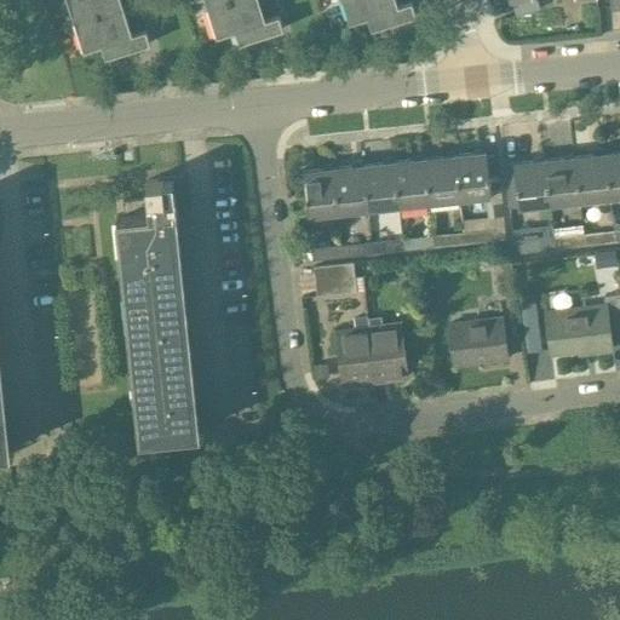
[(150,41),(147,29),(127,35),(116,0),(68,0),(84,49),(102,44),(105,56),(150,41)]
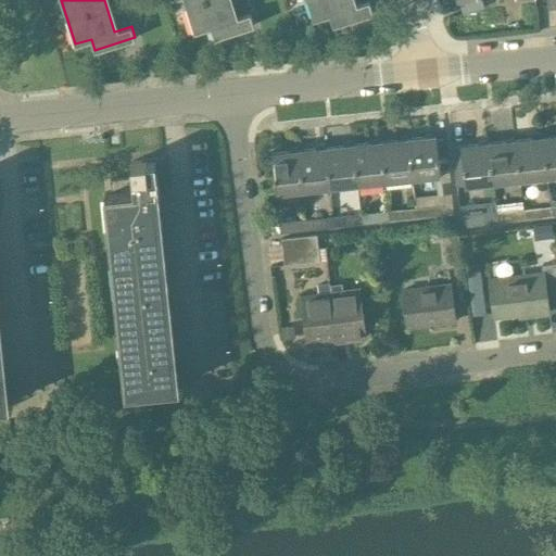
[(184,0),(194,32),(211,26),(214,37),(253,24),(250,12),(234,17),(227,0),(184,0)]
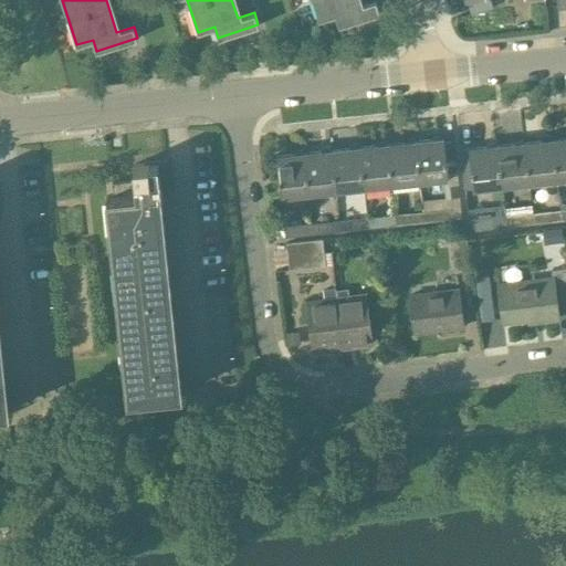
[(313,0),(320,19),(335,13),(338,24),(379,12),(375,0),(358,6),(356,0),(313,0)]
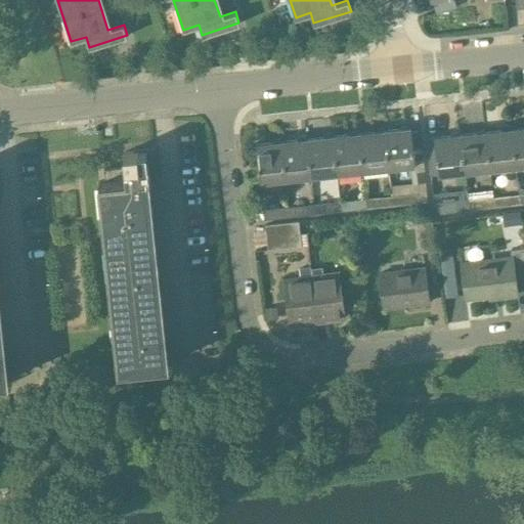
[(410,127),(385,130),(390,167),(415,165),(410,127)]
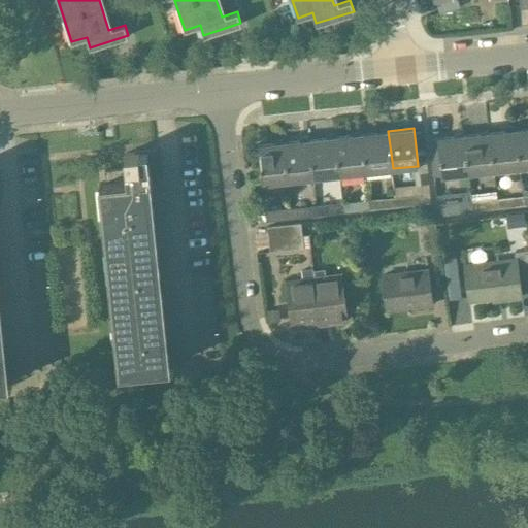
[(527,165),(527,128),(515,130),(520,167),(527,165)]
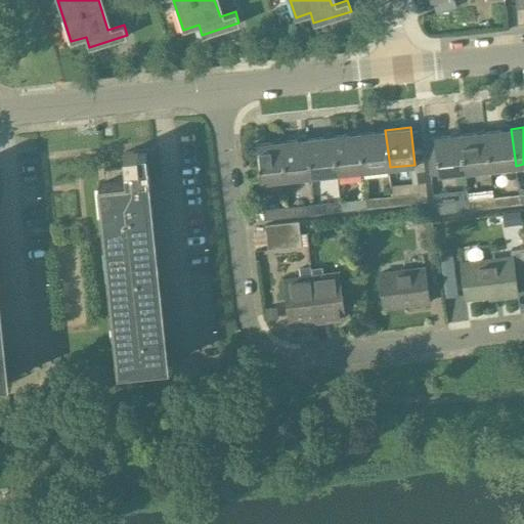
[(511,129),(485,131),(489,169),(516,166),(511,129)]
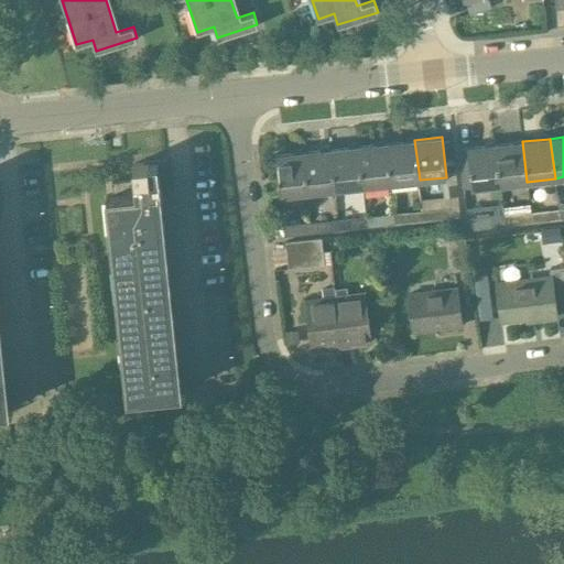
[(414,140),(388,143),(392,183),(420,180),(414,140)]
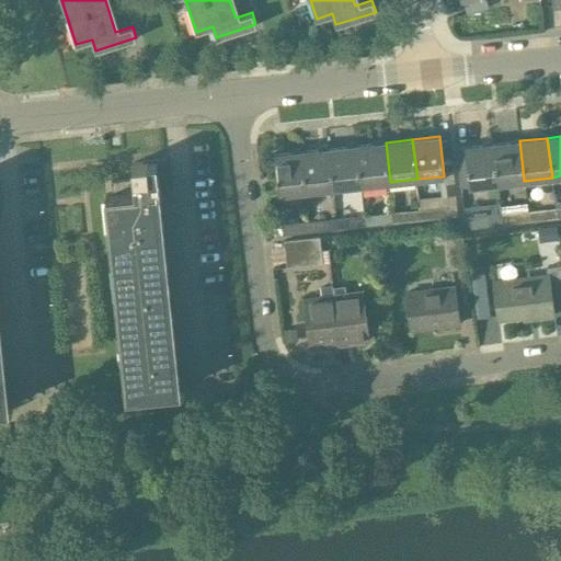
[(519,140),(492,144),(496,183),(524,181),(519,140)]
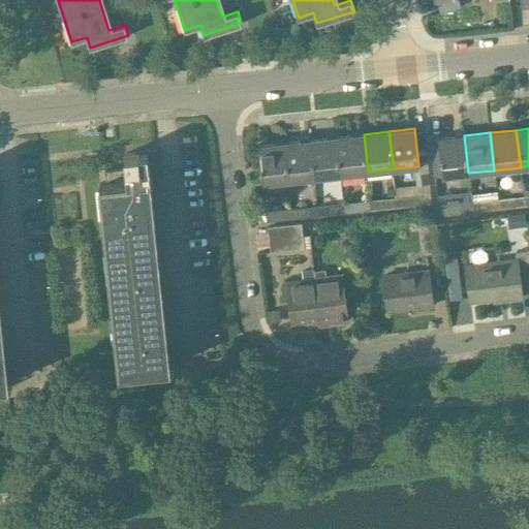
[(364,134),(337,136),(341,175),(368,172),(364,134)]
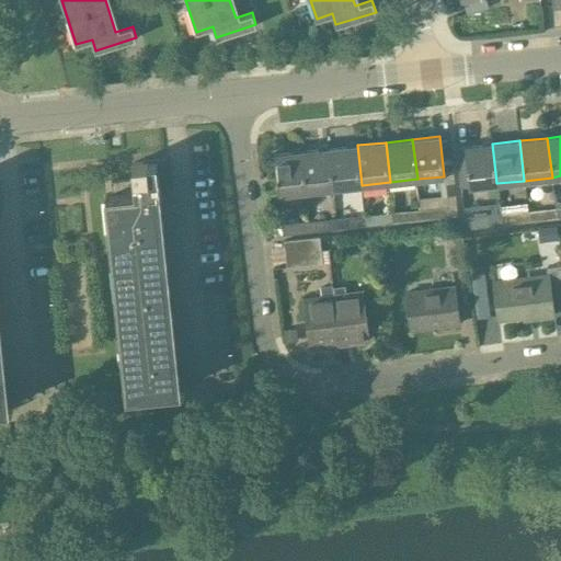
[(465,147),(469,186),(496,183),(492,144),(465,147)]
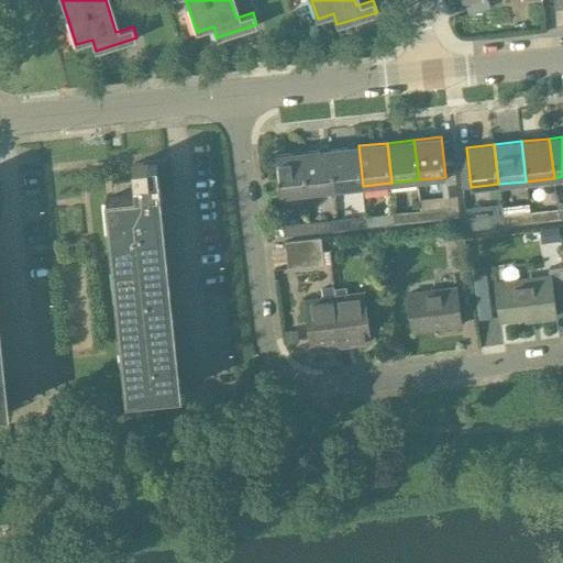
[(359,145),(331,148),(335,189),(363,186),(359,145)]
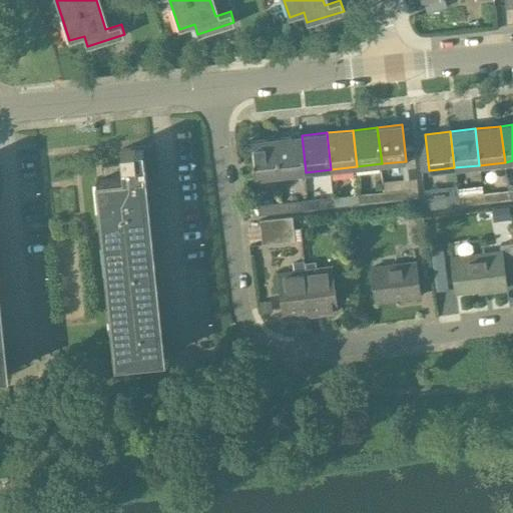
[(306,172),(302,135),(278,138),(282,174),(306,172)]
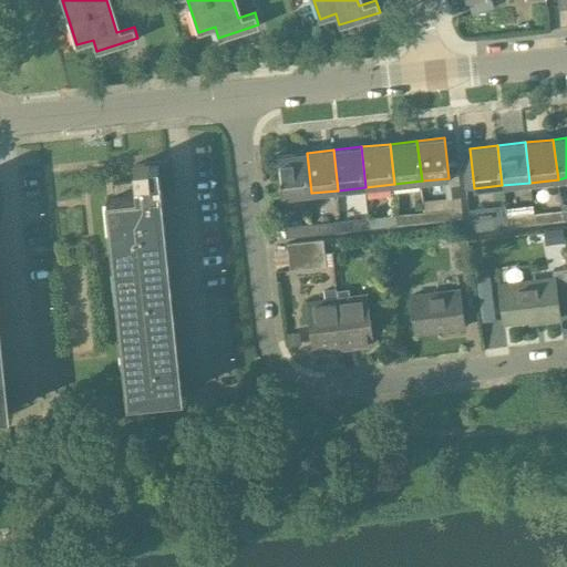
[(278,156),(282,196),(311,193),(307,153),(278,156)]
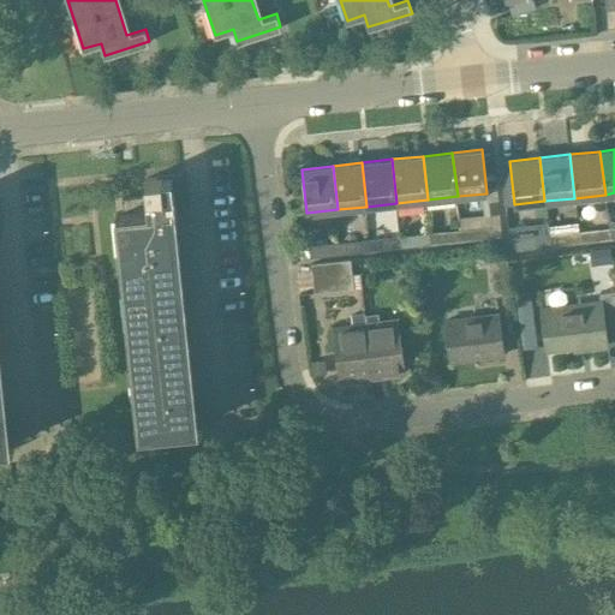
[(124,210),(117,212),(124,285),(139,433),(192,427),(192,425),(169,209),(169,208),(175,208),(173,175),(173,174),(168,174),(145,177),(145,178),(148,192),(148,193),(123,196),(123,197),(124,210)]
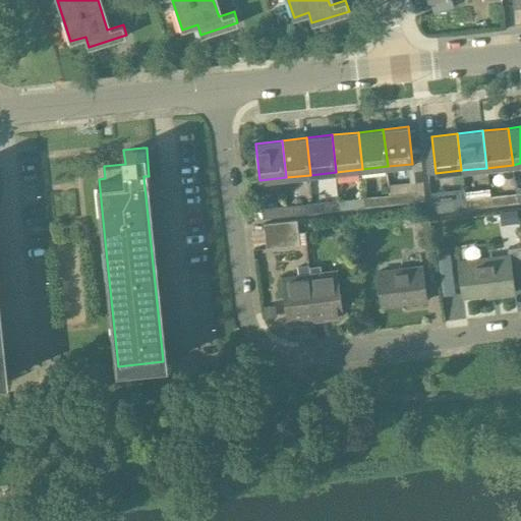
[(416,200),(415,191),(391,193),(392,204),(416,200)]
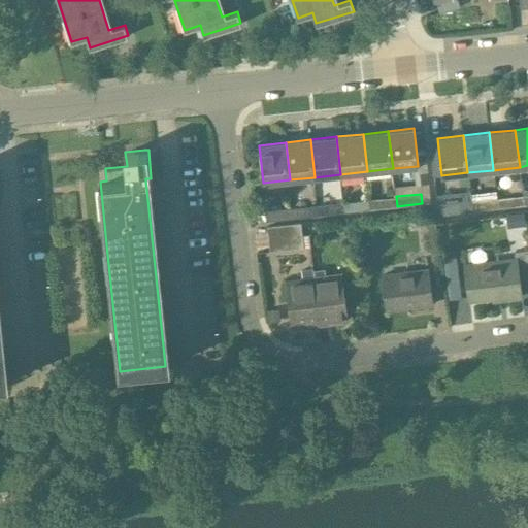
[(523,195),(497,198),(498,207),(525,204),(523,195)]
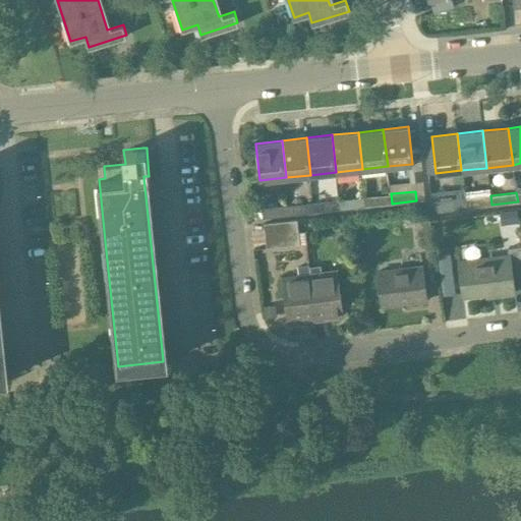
[(391,193),(365,196),(366,206),(392,204),(391,193)]
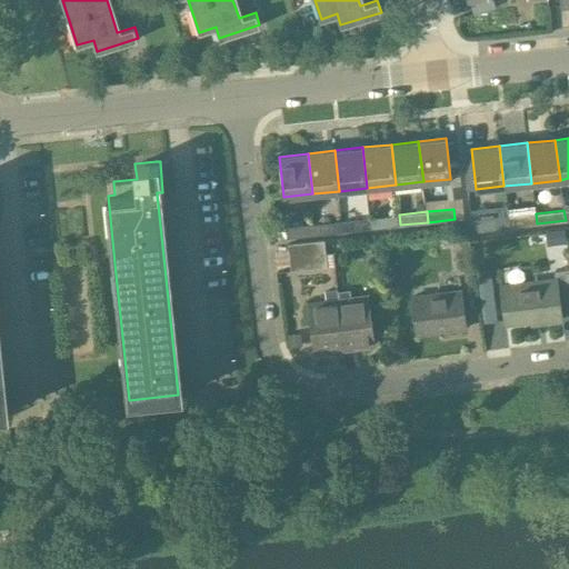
[(537,223),(536,213),(508,216),(509,227),(537,223)]
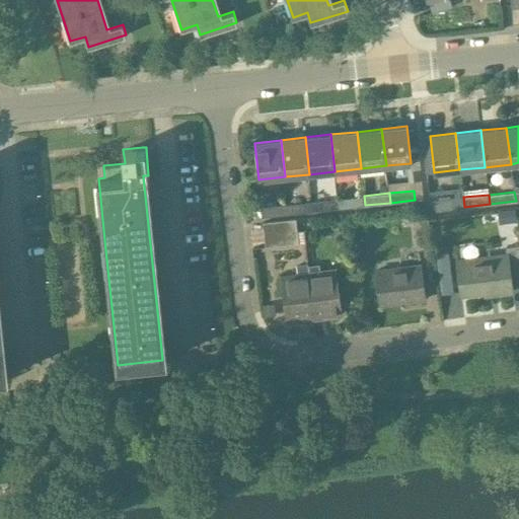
[(365,205),(364,196),(338,199),(340,208),(365,205)]
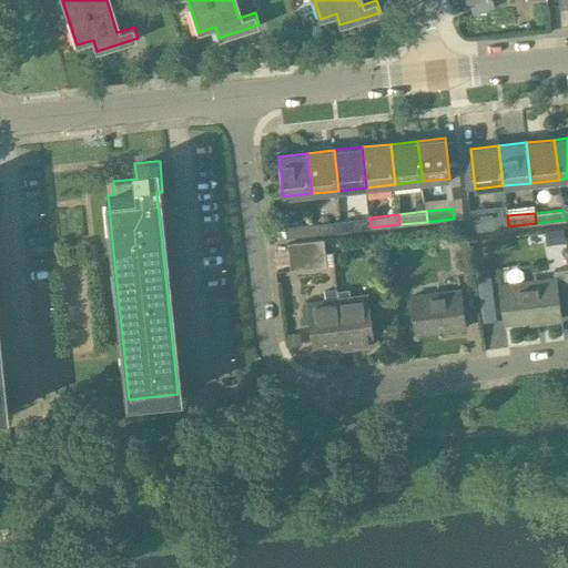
[(478,219),(479,230),(508,226),(507,215),(478,219)]
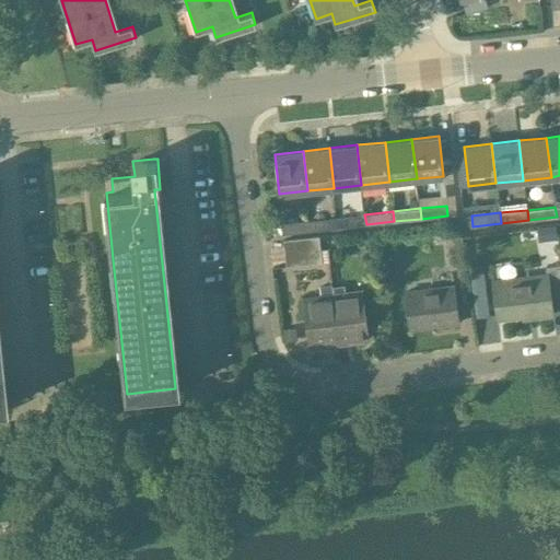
[(364,214),(338,217),(339,228),(366,224),(364,214)]
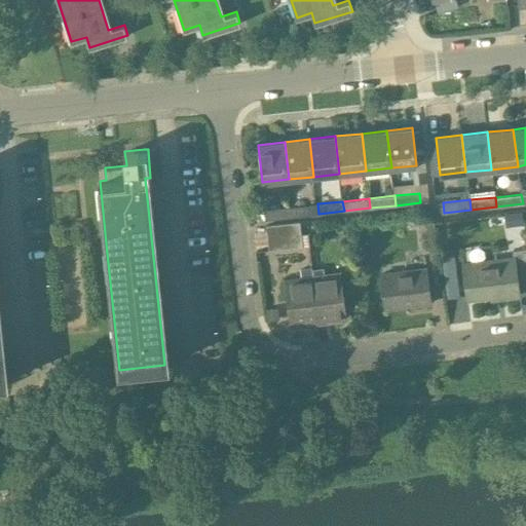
[(317,203),(292,207),(293,217),(318,214),(317,203)]
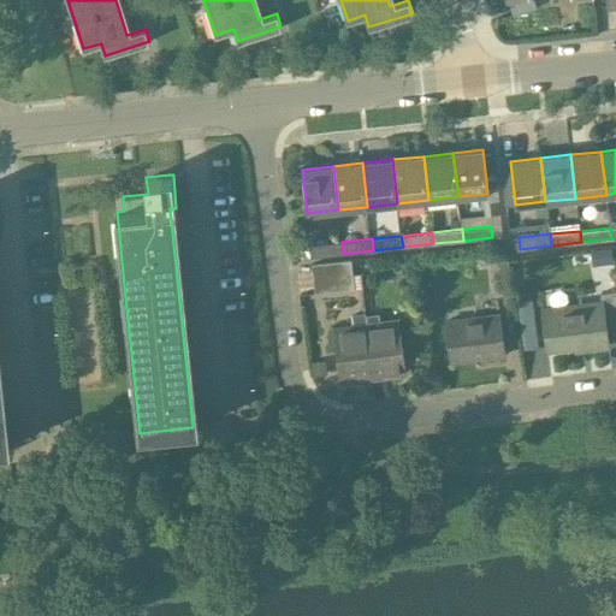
[(308,246),(309,258),(343,254),(342,242),(308,246)]
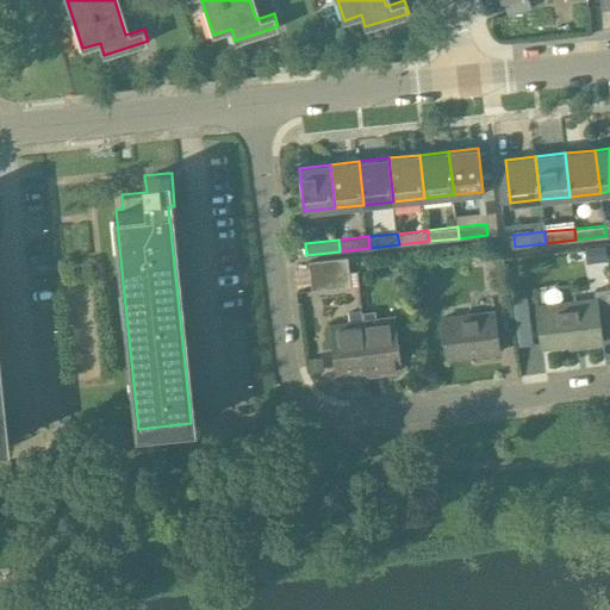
[(307,261),(310,275),(349,271),(348,256),(307,261)]
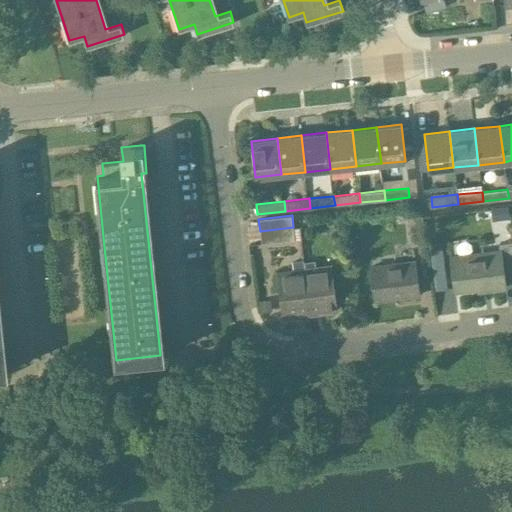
[(408,217),(411,240),(425,238),(422,215),(408,217)]
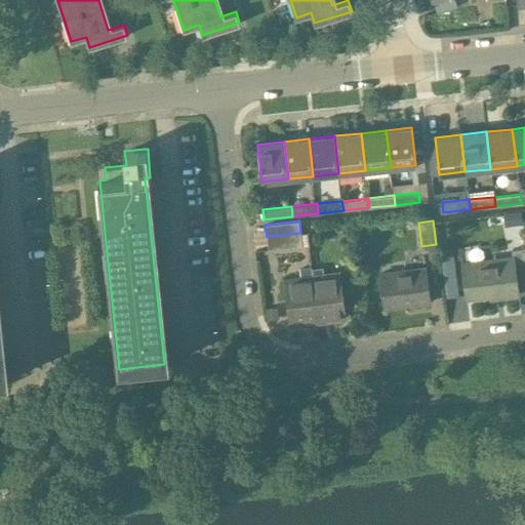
[(268,249),(301,245),(300,233),(267,237),(268,249)]
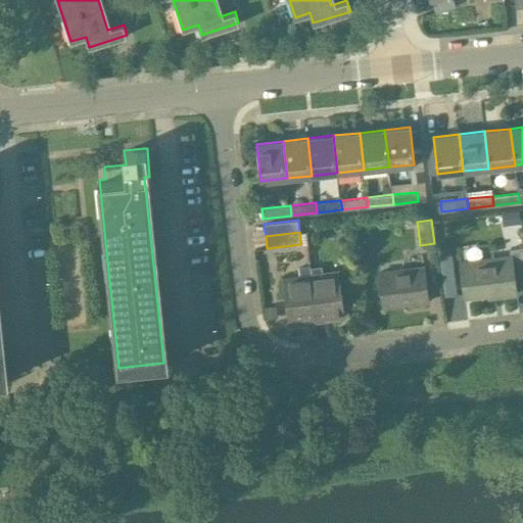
[(498,294),(515,292),(513,276),(522,275),(522,247),(522,246),(509,247),(510,255),(460,263),(465,296),(497,292),(498,294)]
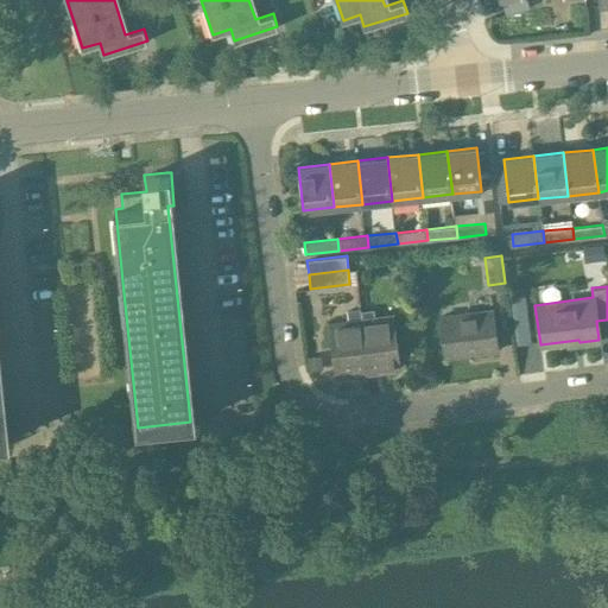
[(348,321),(331,323),(339,375),(369,371),(362,318),(361,320),(360,309),(347,311),(348,321)]
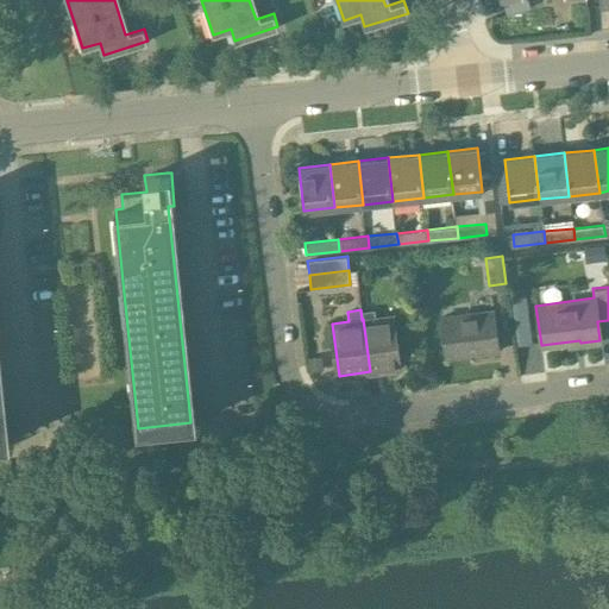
[(498,350),(493,309),(440,316),(446,357),(498,350)]
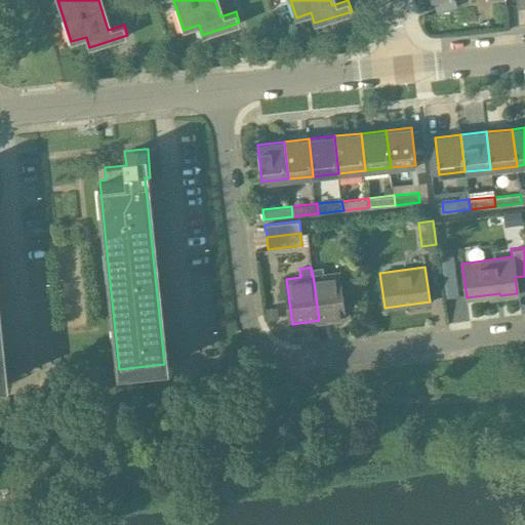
[(323,268),(312,269),(313,275),(319,320),(346,317),(339,272),(323,274),(323,268)]
